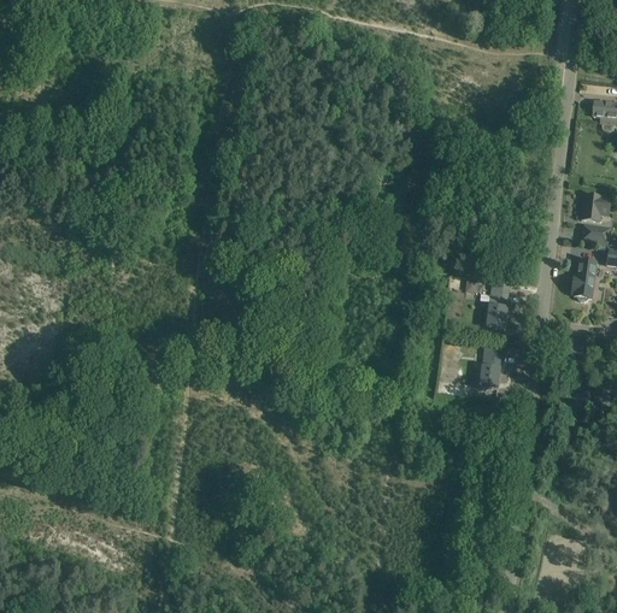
[(616,102),(595,101),(594,116),(603,117),(601,127),(603,129),(605,130),(609,131),(611,130),(613,129),(615,127),(615,123),(616,123),(616,102)]
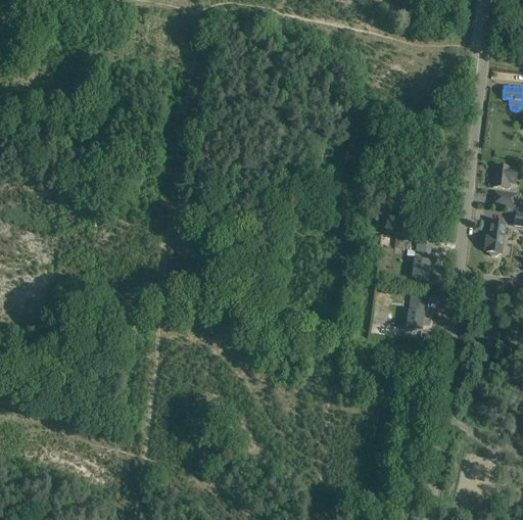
[(517,167),(506,166),(495,164),(492,185),(503,186),(508,187),(509,181),(516,182),(517,167)]
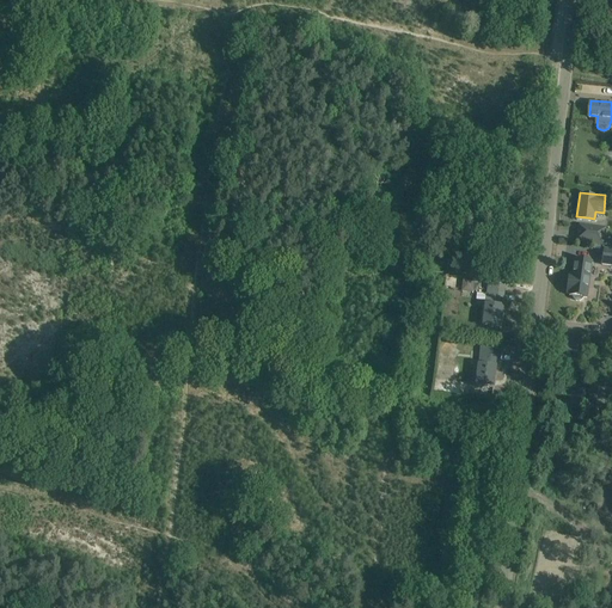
[(577,238),(604,241),(605,234),(606,226),(580,222),(577,238)]
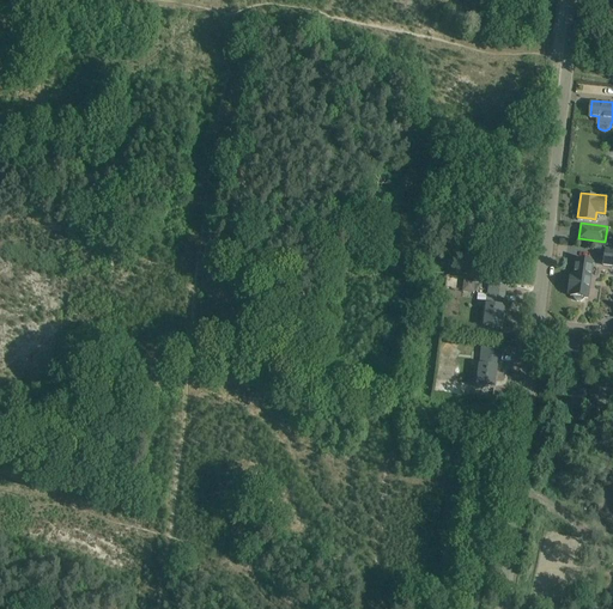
[(612,248),(605,247),(602,261),(612,262),(612,248)]
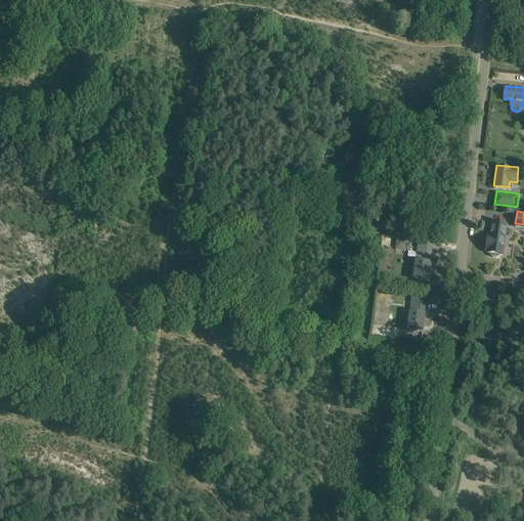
[(496,255),(498,253),(501,253),(506,223),(491,220),(489,234),(486,234),(484,249),(486,250),(486,251),(489,252),(491,254),(492,255),(494,255),(496,255)]
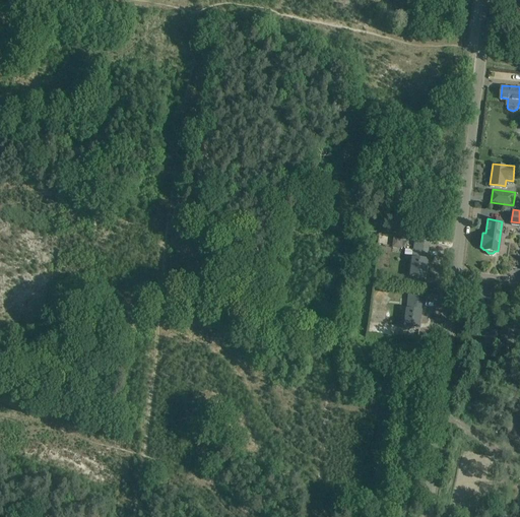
[(379,233),(378,244),(402,244),(402,233),(379,233)]
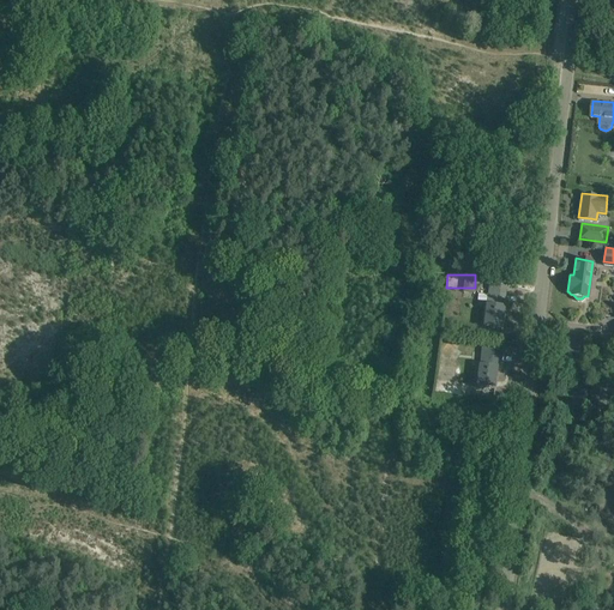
[(504,305),(506,284),(489,283),(487,302),(485,324),(501,326),(503,310),(500,310),(501,305),(504,306),(504,305)]
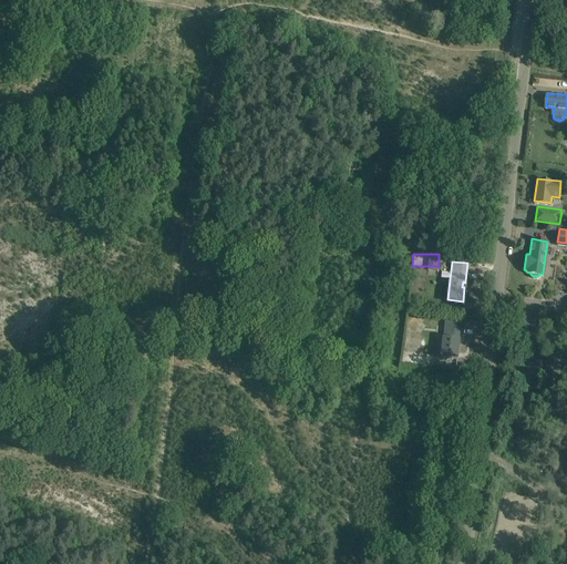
[(415,327),(423,317),(415,311),(409,322),(415,327)]
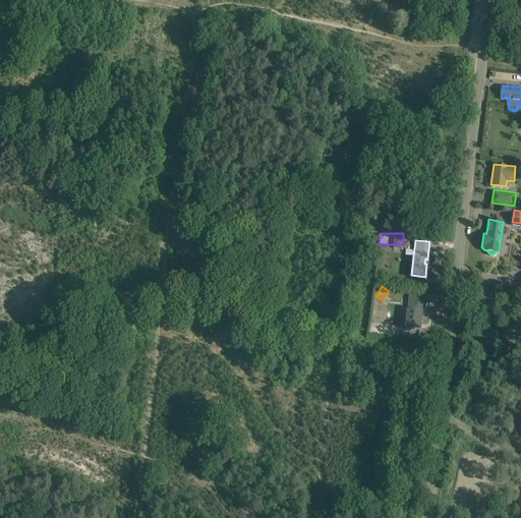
[(405,327),(419,328),(420,314),(418,314),(419,310),(421,310),(421,309),(423,293),(409,291),(407,308),(405,327)]
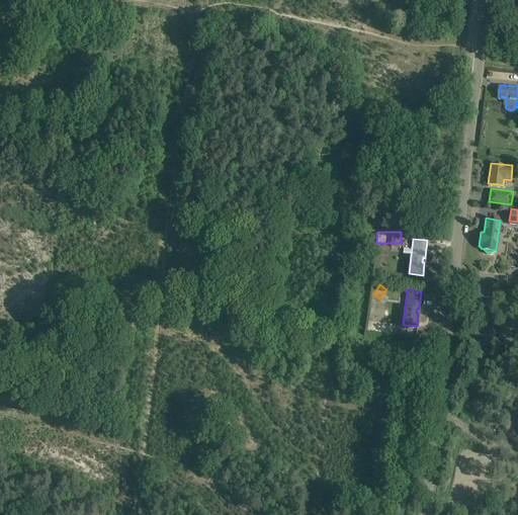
[(398,329),(399,320),(369,317),(369,326),(398,329)]
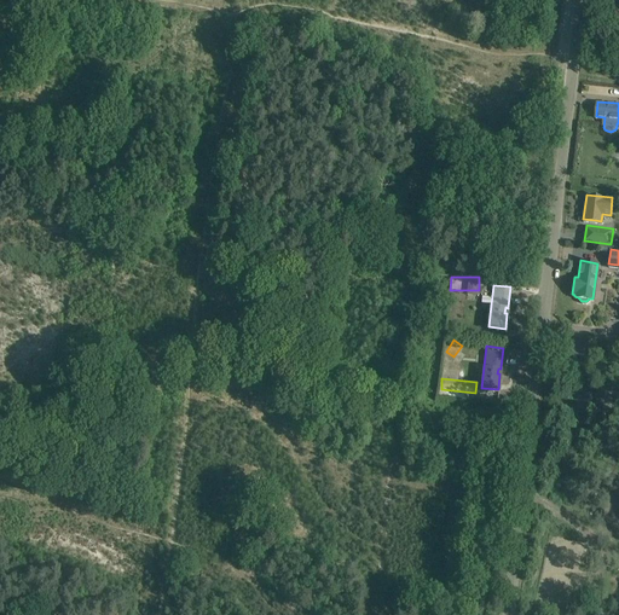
All buildings are outlined.
